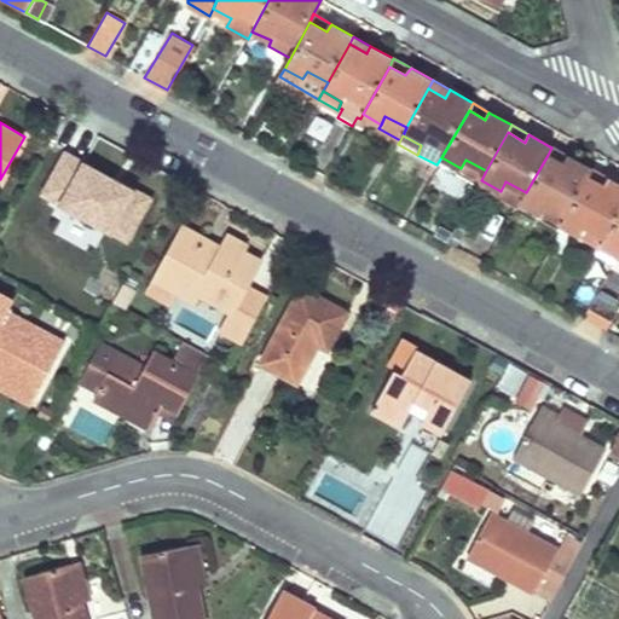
[(551,148),(548,155),(565,163),(570,156),(553,146),(551,148)]
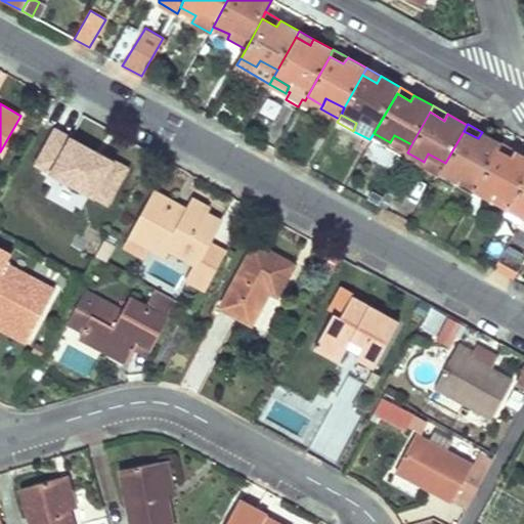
[(115,167),(70,142),(73,138),(55,129),(38,162),(54,171),(50,179),(95,203),(96,201),(113,210),(134,171),(118,162),(115,167)]
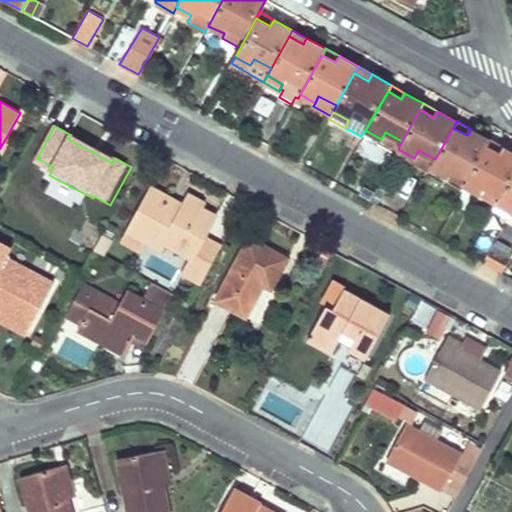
[(435,159),(430,167),(447,177),(451,168),(468,178),(485,147),(489,140),(471,129),(467,135),(453,128),(435,159)]
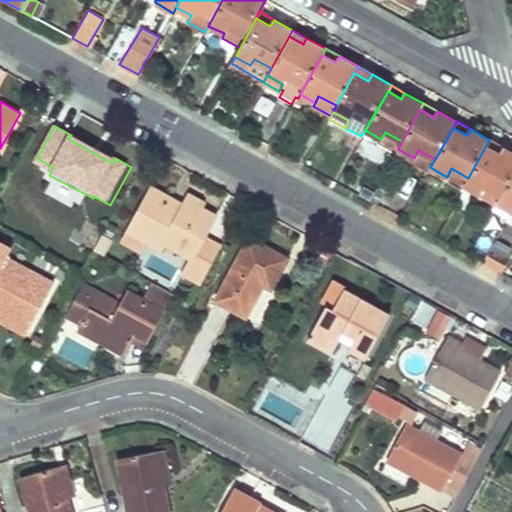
[(385,132),(381,139),(398,149),(402,141),(385,132)]
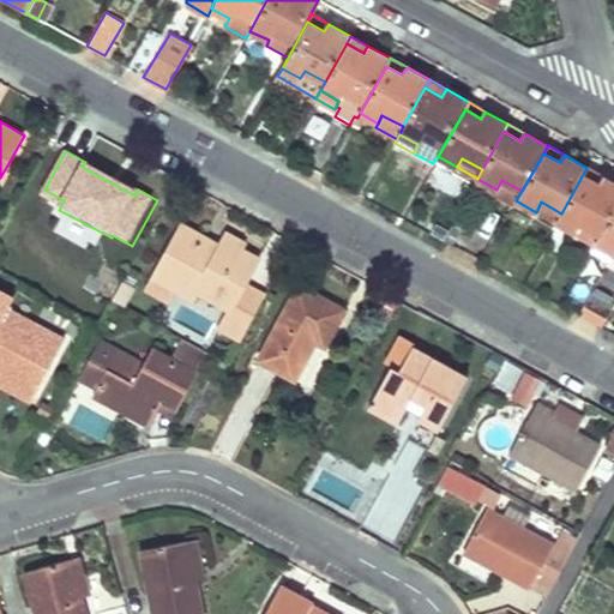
[(587,168),(582,176),(599,185),(603,178),(587,168)]
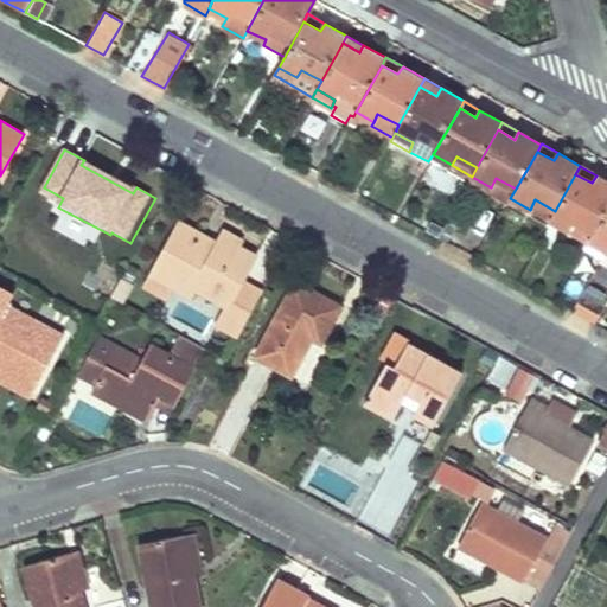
[(555,211),(549,221),(568,230),(574,222),(594,232),(606,208),(606,180),(596,176),(592,183),(575,174),(555,211)]
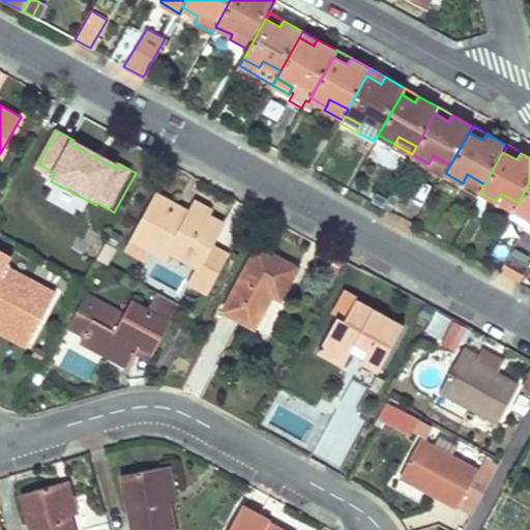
[(429,164),(427,166),(443,176),(445,173),(450,165),(433,155),(429,164)]
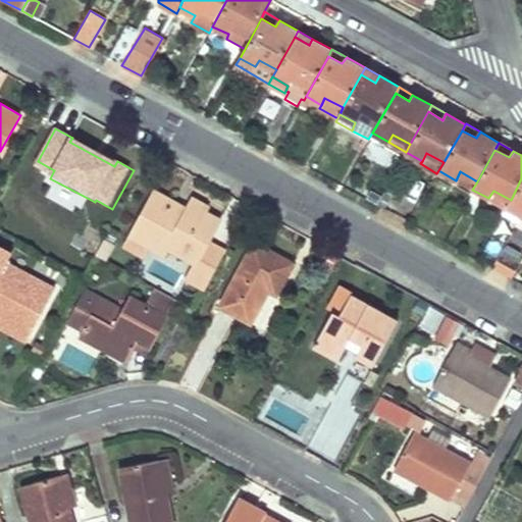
[(460,171),(456,180),(472,190),(477,181),(460,171)]
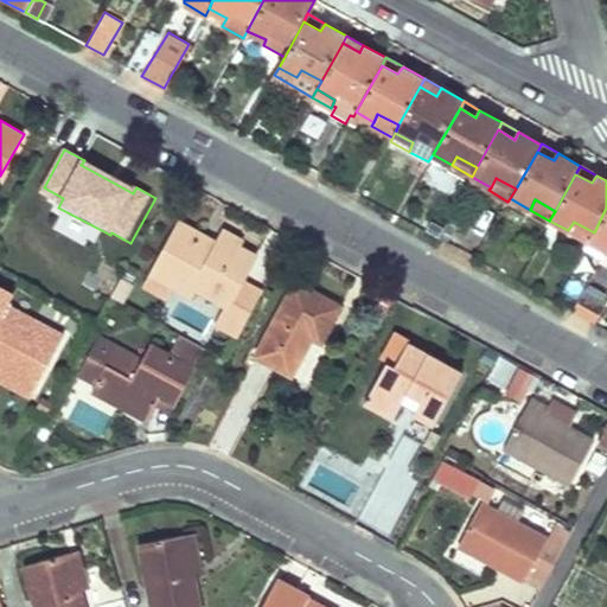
[(606,208),(594,232),(588,242),(606,251),(606,208)]
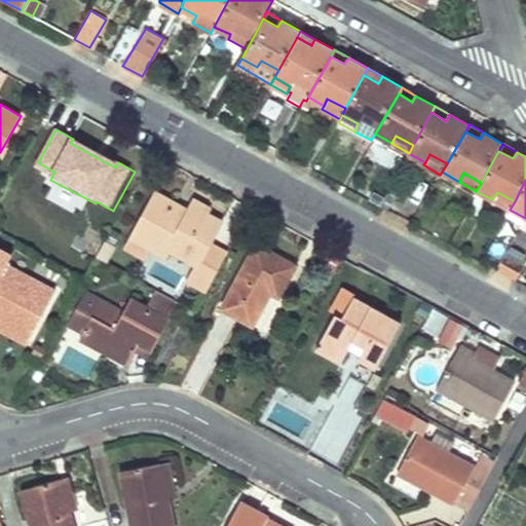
[(497,192),(492,199),(510,210),(515,201),(497,192)]
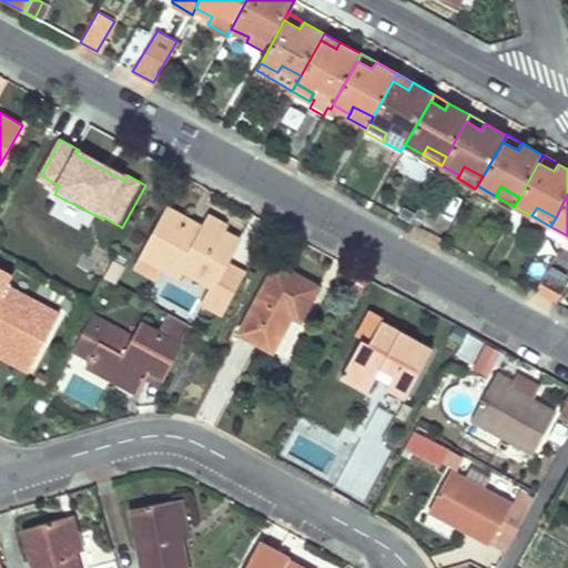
[(199,234),(184,227),(189,219),(179,213),(163,216),(146,247),(165,257),(160,267),(178,277),(183,270),(213,286),(203,302),(223,313),(242,279),(241,279),(243,277),(246,272),(227,262),(241,237),(224,229),(226,223),(210,215),(203,226),(199,234)]
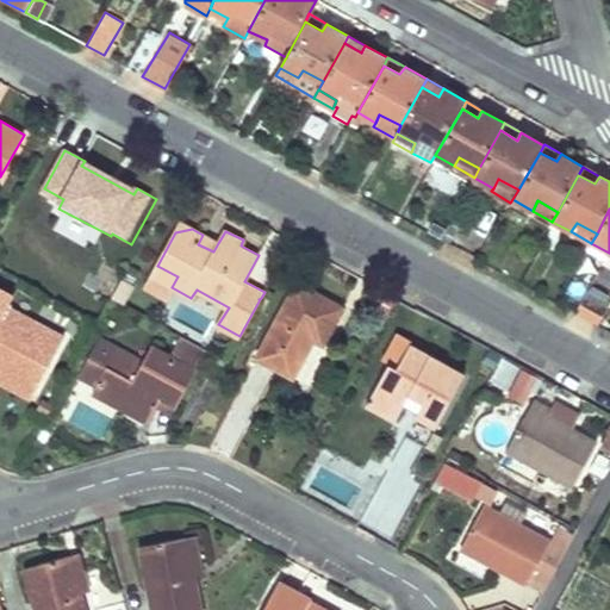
[(203,235),(198,244),(213,251),(218,243),(203,235)]
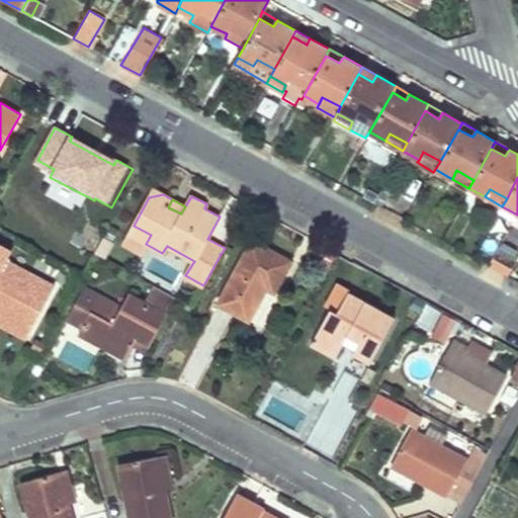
[(134,226),(127,235),(146,244),(151,235),(134,226)]
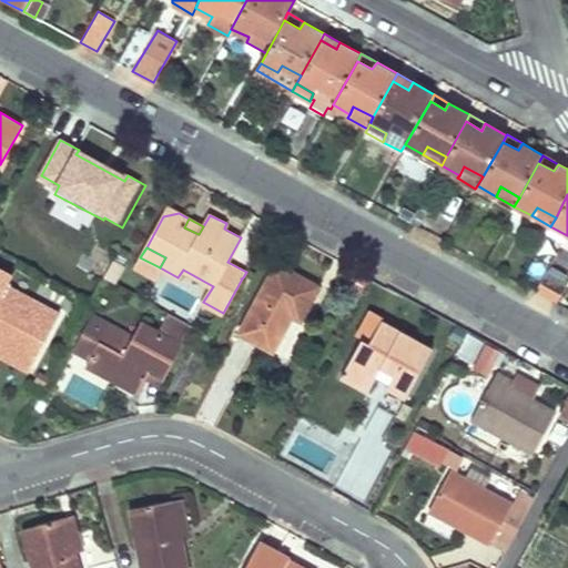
[(276,263),(240,332),(273,351),(291,315),(300,320),(318,286),(276,263)]
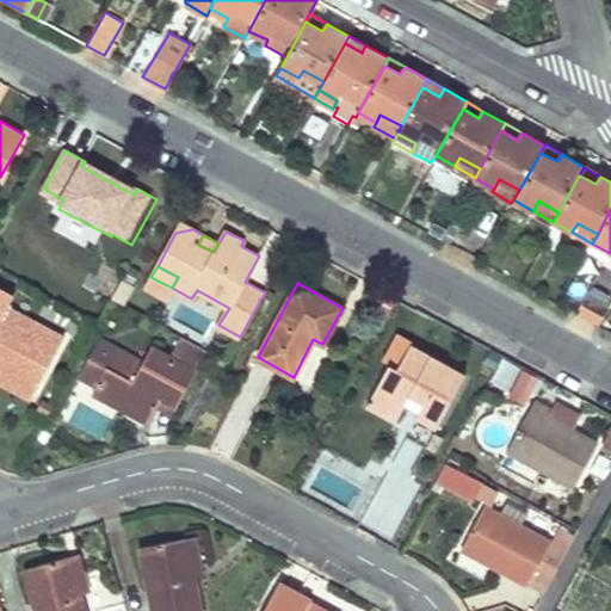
[(0,368),(4,371),(0,377),(34,394),(65,338),(7,307),(11,301),(0,295),(0,368)]
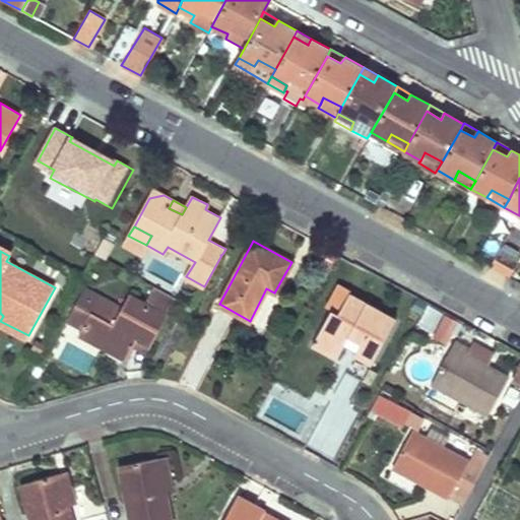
[(341,289),(331,311),(337,314),(349,295),(341,289)]
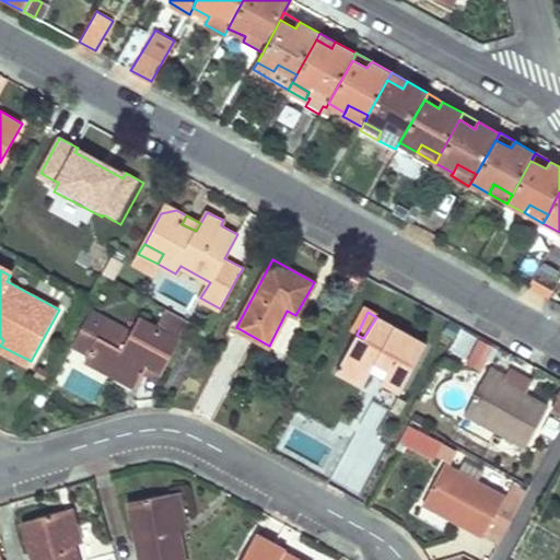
[(357,335),(337,371),(362,385),(371,370),(376,360),(389,366),(384,376),(382,381),(400,391),(427,345),(376,317),(363,338),(357,335)]
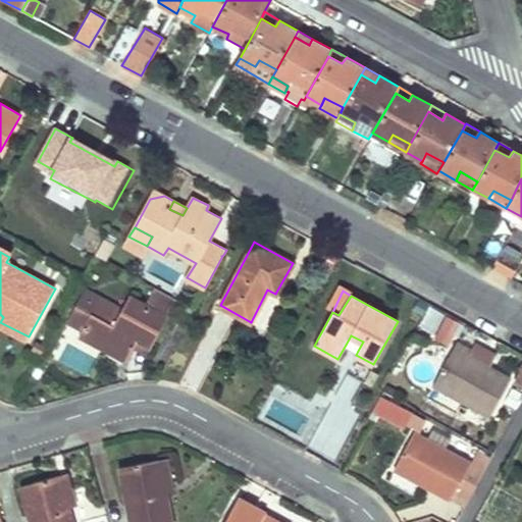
[(92,313),(79,335),(126,362),(134,348),(138,340),(151,347),(167,317),(129,297),(113,325),(92,313)]
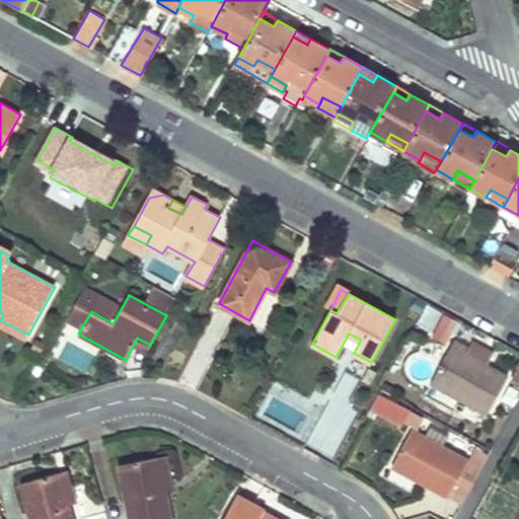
[(444,344),(457,320),(443,312),(430,337),(444,344)]
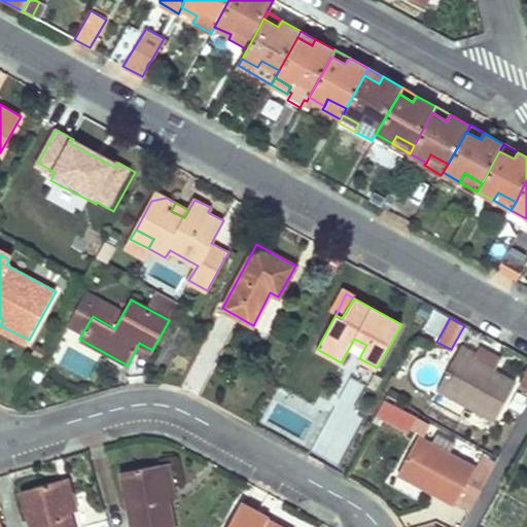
[(0,325),(0,324),(0,329),(27,344),(29,340),(0,325)]
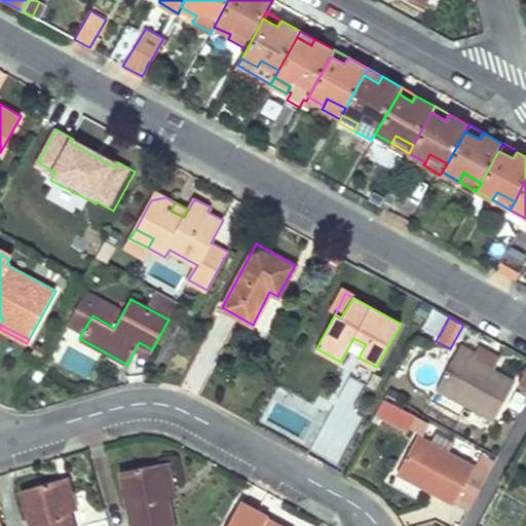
[(353,338),(348,347),(361,353),(366,344),(353,338)]
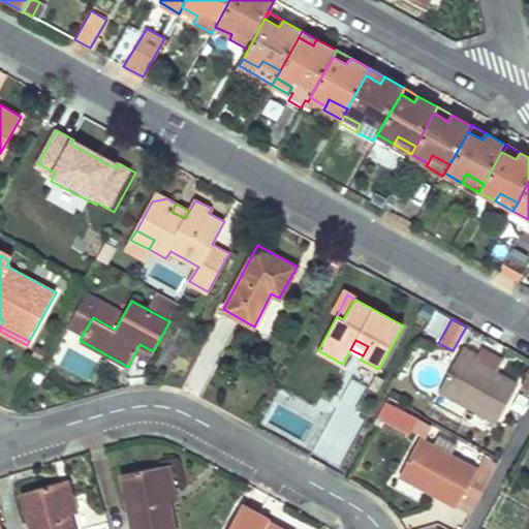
[(139,344),(135,352),(149,360),(153,351),(139,344)]
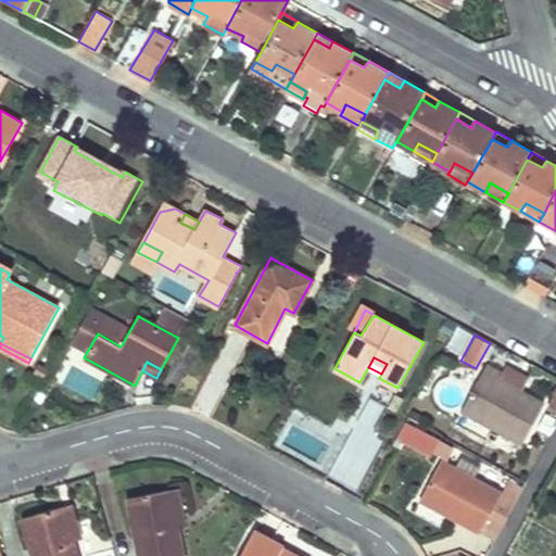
[(487,363),(460,411),(521,443),(544,403),(520,390),(498,378),(502,371),(487,363)]
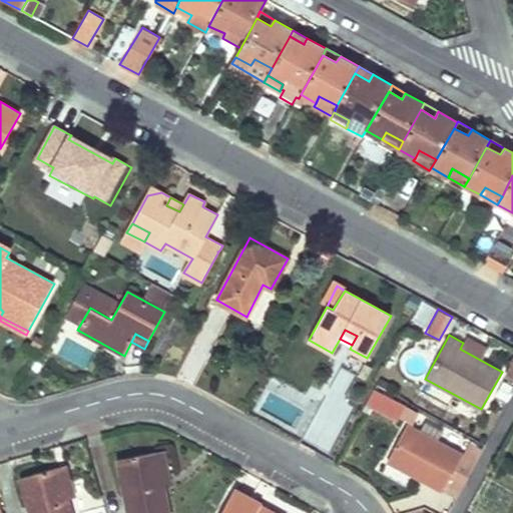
[(463,343),(460,349),(480,360),(487,348),(466,337),(463,343)]
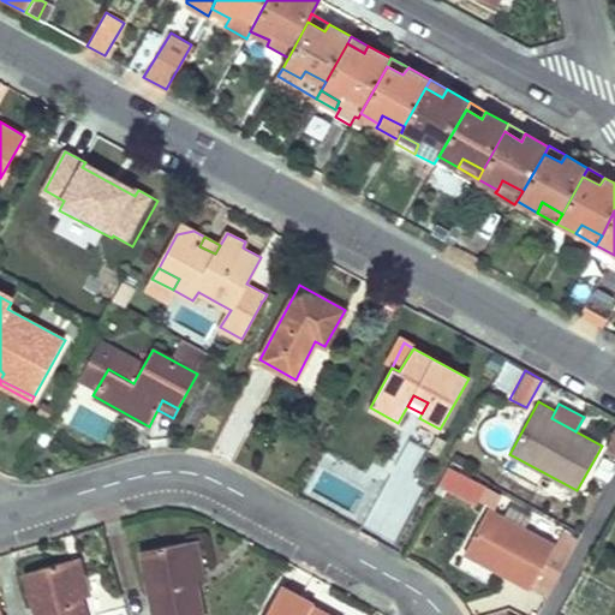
[(405,508),(422,446),(401,440),(383,503),(405,508)]
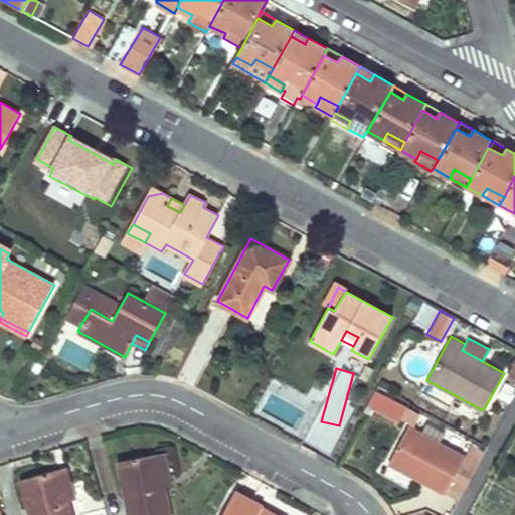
[(409,424),(391,460),(417,474),(415,480),(445,495),(447,492),(460,498),(486,450),(473,443),(465,457),(439,443),(444,434),(426,424),(421,434),(413,428),(420,415),(375,391),(367,407),(398,424),(400,420),(409,424)]
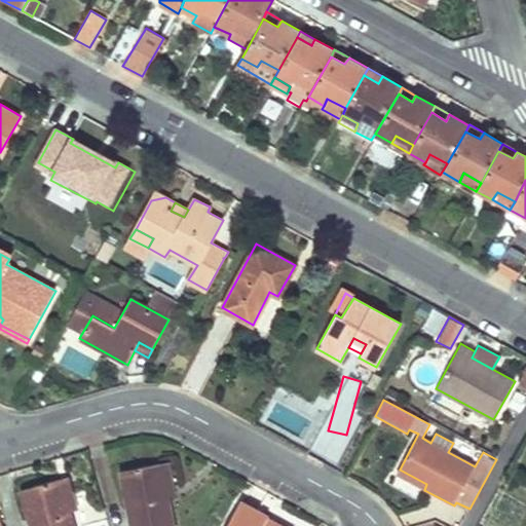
[(167,461),(160,463),(166,496),(175,495),(167,461)]
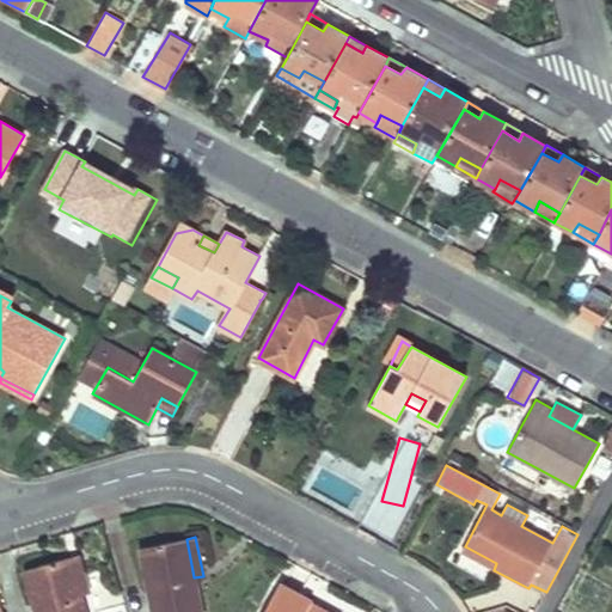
[(187,539),(140,546),(152,611),(200,611),(194,577),(187,539)]
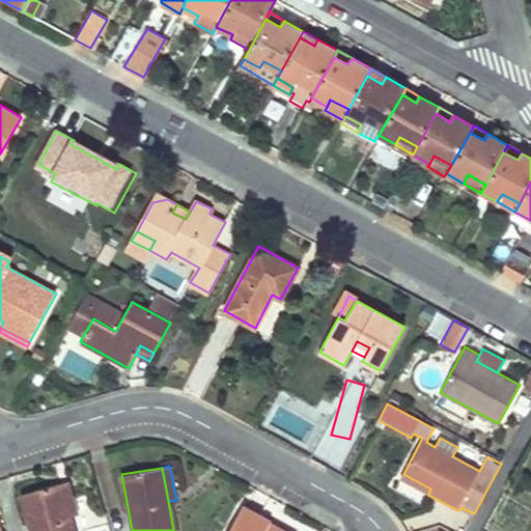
[(403,474),(400,479),(428,495),(430,488),(403,474)]
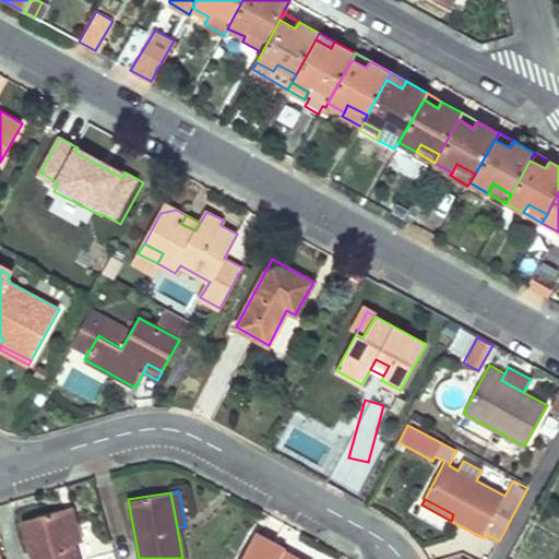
[(71,506),(62,508),(72,544),(81,540),(71,506)]
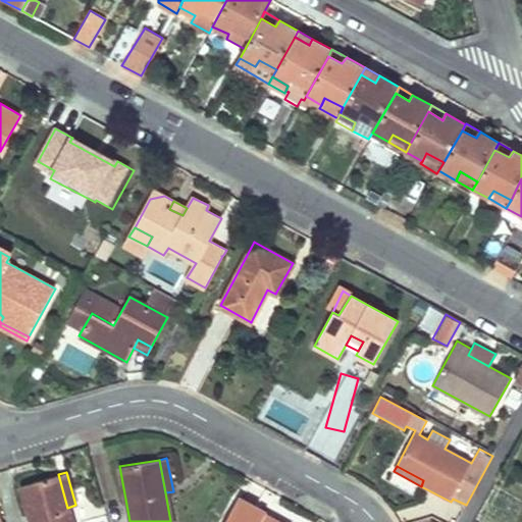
[(58,474),(20,485),(31,521),(71,521),(67,508),(58,474)]
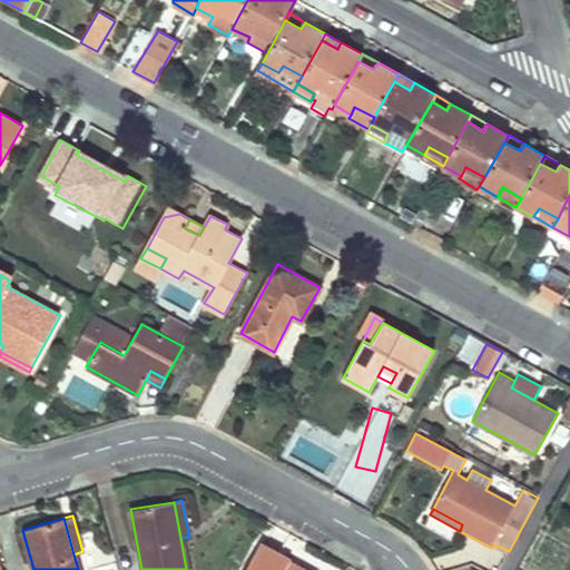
[(261,542),(245,569),(305,569),(297,566),(295,569),(291,569),(286,567),(290,561),(292,559),(261,542)]
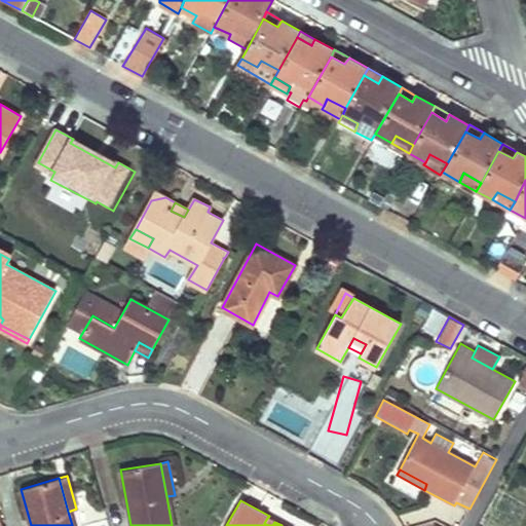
[(107,525),(103,505),(77,513),(79,525),(107,525)]
